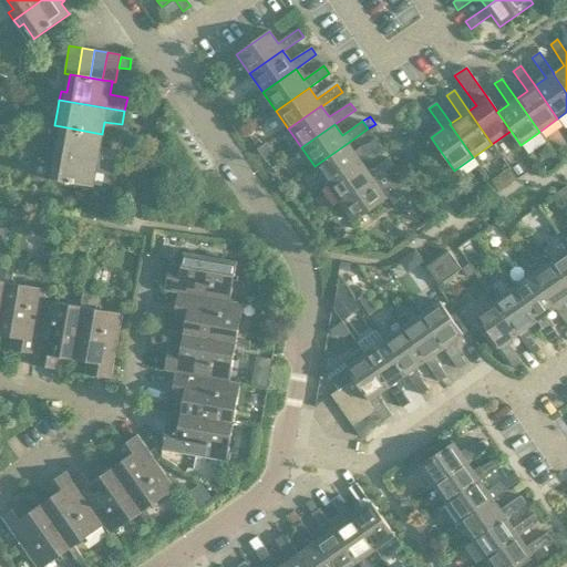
[(50,152),(115,163),(117,150),(100,146),(102,134),(61,126),(54,125),(50,152)]
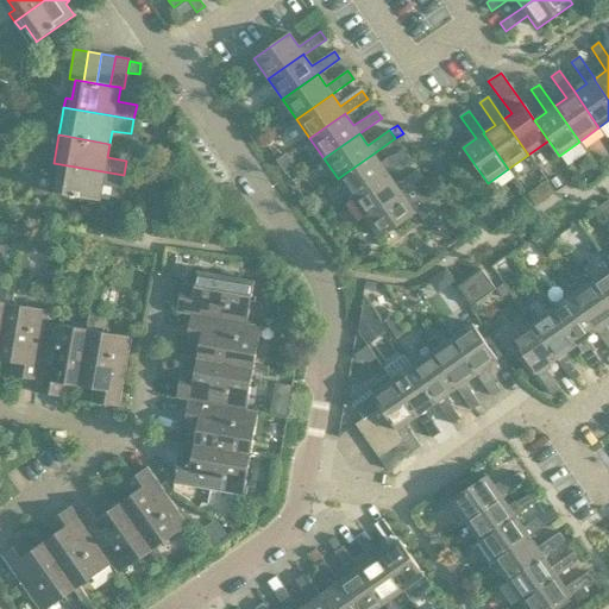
[(382,165),(374,154),(338,179),(352,199),(388,174),(409,158),(403,150),(382,165)]
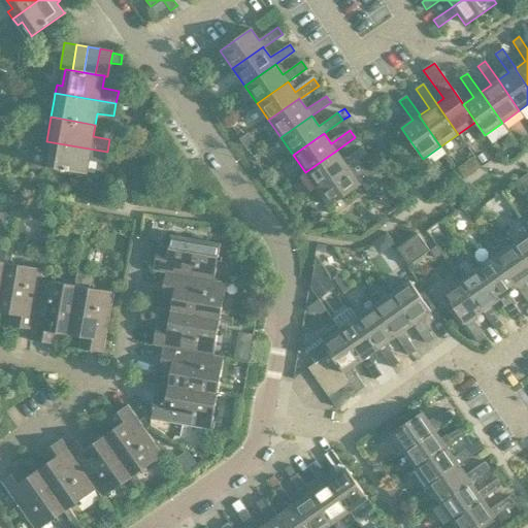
[(105,165),(107,152),(46,141),(42,166),(88,174),(88,173),(87,173),(89,162),(105,165)]
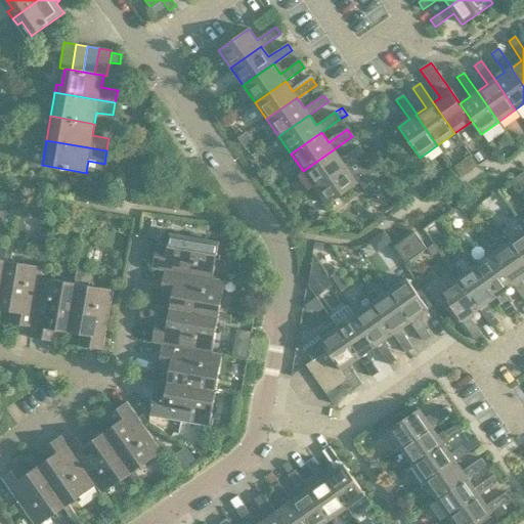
[(334,149),(303,171),(314,187),(345,166),(364,154),(359,146),(341,160),(334,149)]
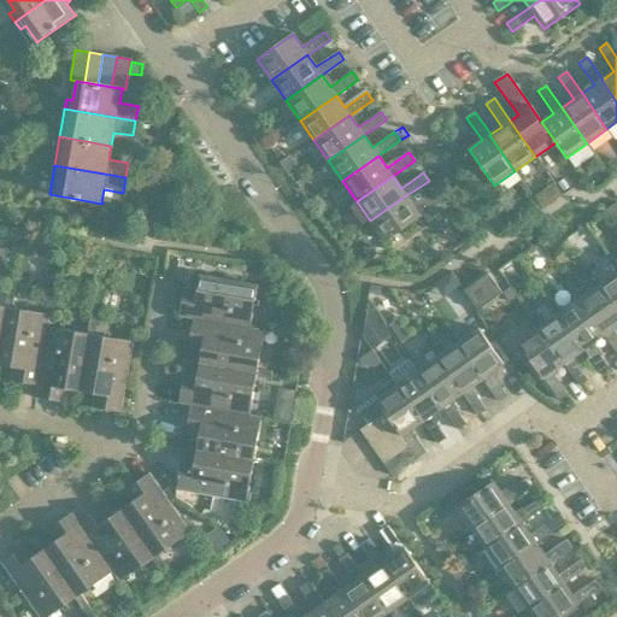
[(564,180),(558,183),(563,191),(569,187),(564,180)]
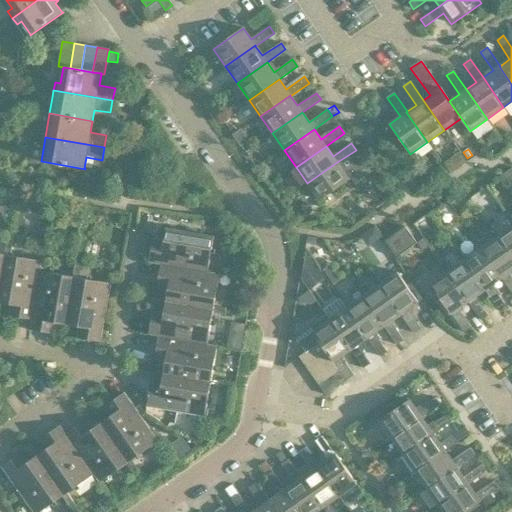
[(337,162),(307,183),(320,201),(350,180),(349,179),(355,175),(358,181),(371,172),(367,167),(368,166),(363,159),(355,165),(348,155),(337,162)]
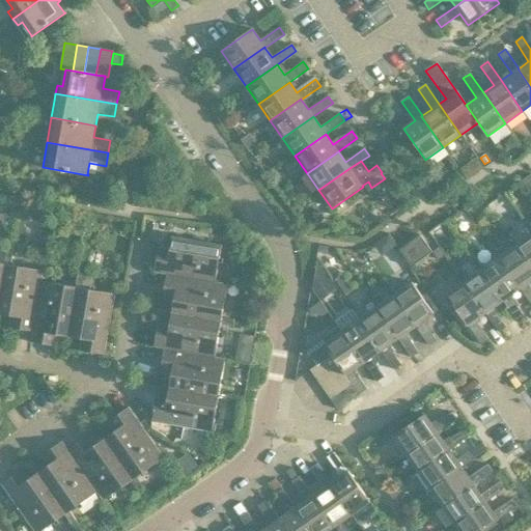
[(530,234),(515,246),(530,267),(530,234)]
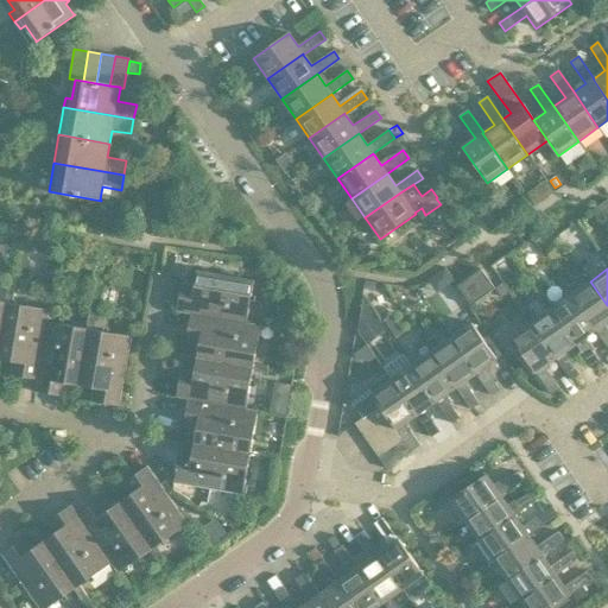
[(494,289),(481,270),(457,286),(470,305),(494,289)]
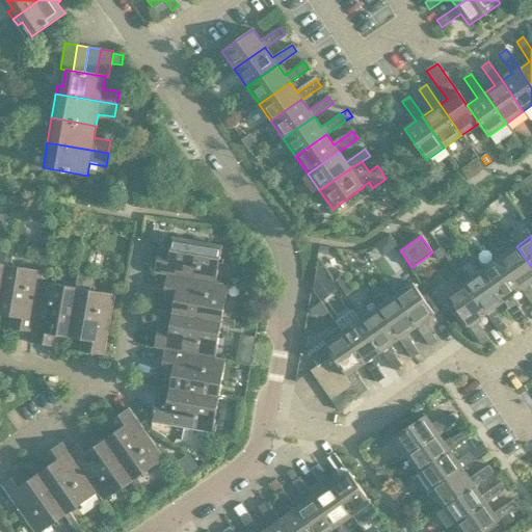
[(159,247),(155,273),(166,275),(167,274),(215,283),(216,283),(221,251),(229,253),(229,247),(173,238),(170,249),(159,247)]
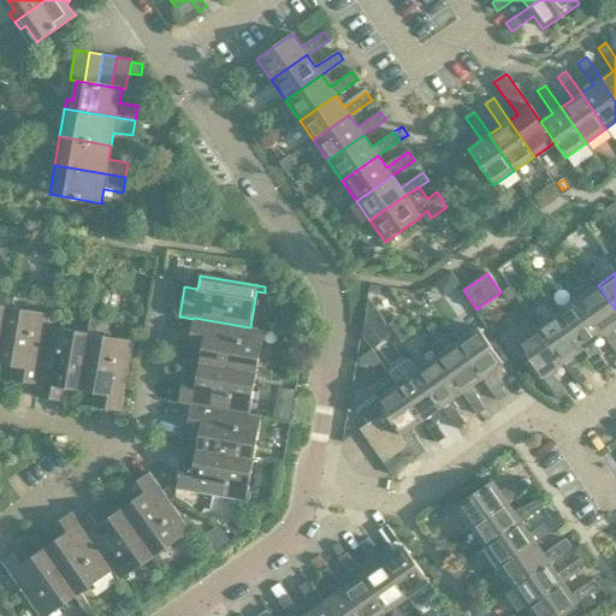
[(615,336),(611,330),(615,325),(615,309),(598,285),(579,298),(604,335),(603,335),(615,353),(615,336)]
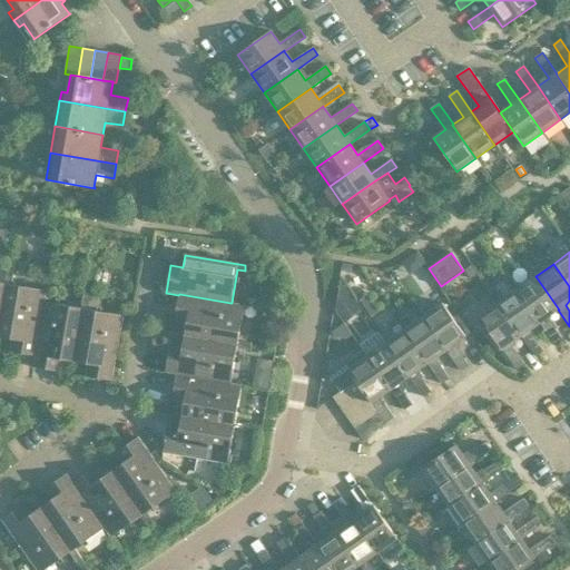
[(471,266),(464,271),(470,278),(477,274),(471,266)]
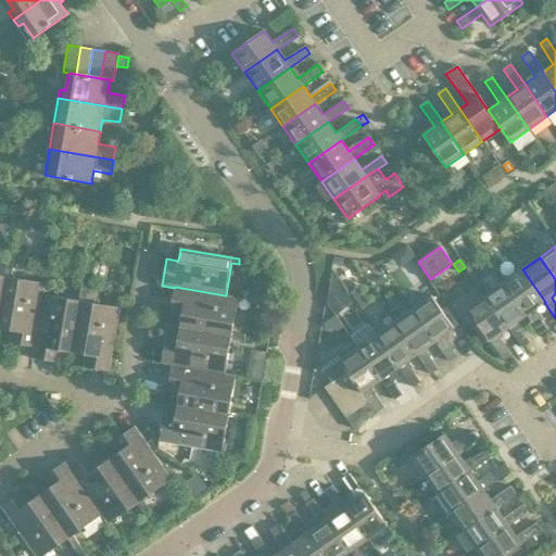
[(533,310),(544,302),(545,302),(522,269),(504,282),(527,315),(526,315),(540,336),(547,330),(533,310)]
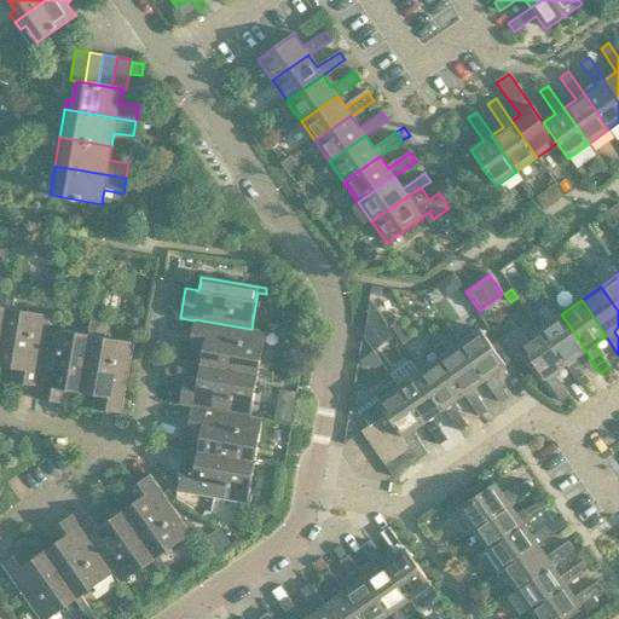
[(0,356),(9,308),(12,310),(13,302),(6,301),(5,308),(0,306),(0,356)]
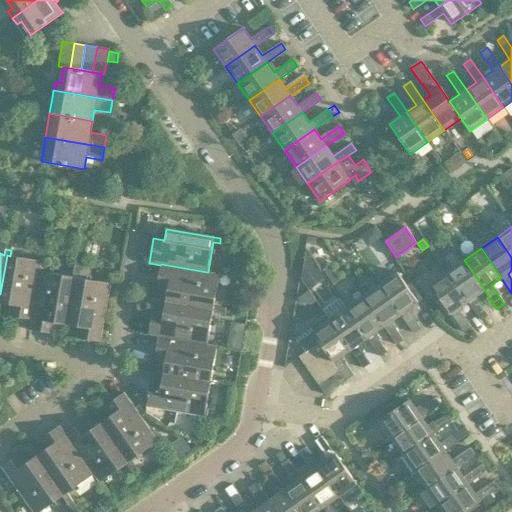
[(7,255),(0,294),(0,302),(10,305),(8,316),(31,320),(32,320),(40,271),(41,271),(42,261),(10,256),(7,255)]
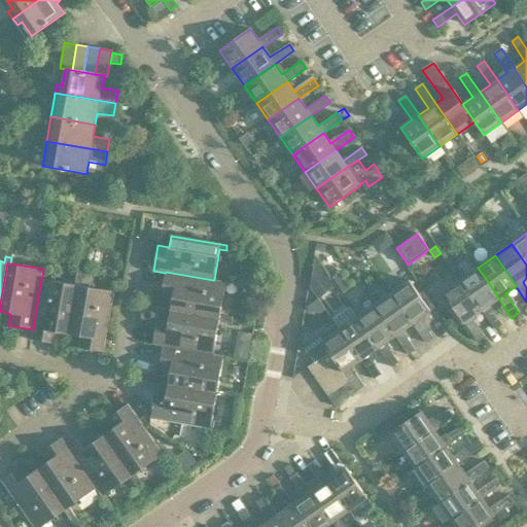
[(482,311),(494,329),(501,325),(488,306),(498,299),(499,299),(478,268),(460,280),(482,311)]
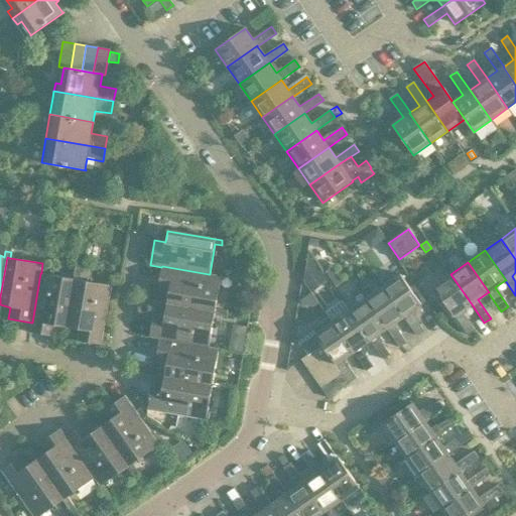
[(161,267),(157,290),(169,292),(167,303),(215,312),(216,309),(221,276),(210,274),(209,274),(162,266),(161,267)]
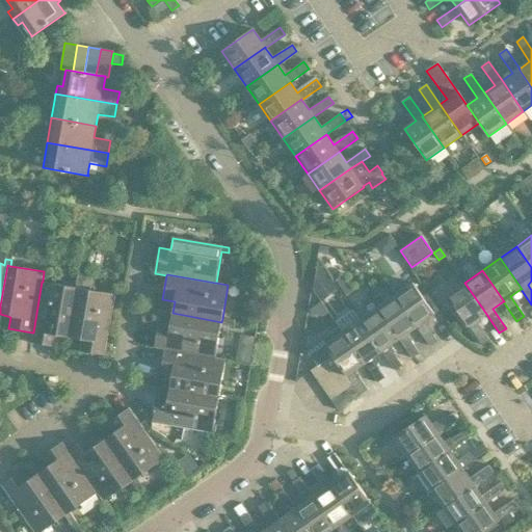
[(32,333),(30,343),(56,347),(58,336),(70,338),(78,288),(81,289),(82,283),(76,282),(75,288),(43,282),(42,282),(33,333),(32,333)]
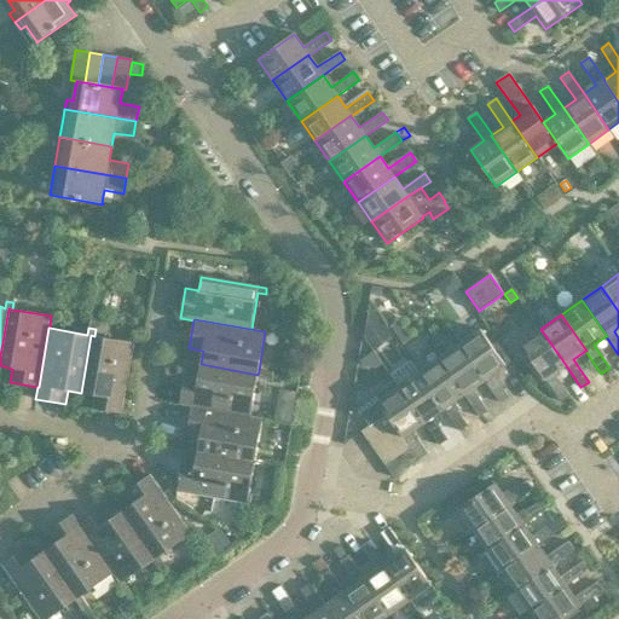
[(480,329),(460,345),(485,380),(485,381),(499,403),(508,397),(492,375),(505,365),(480,329)]
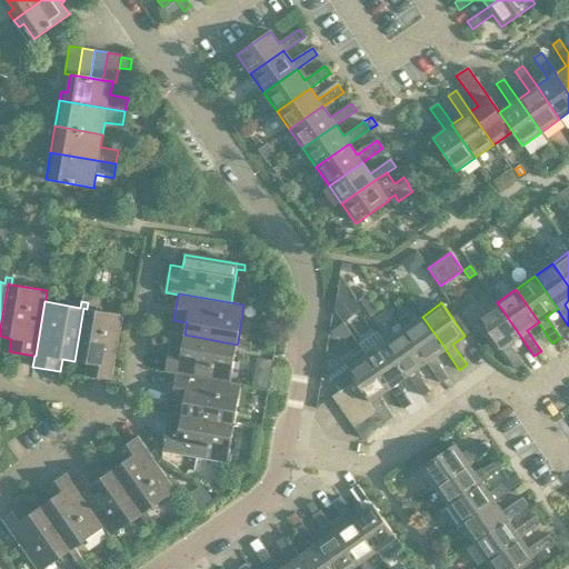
[(509,343),(520,336),(497,302),(478,316),(500,349),(501,349),(516,369),(523,363),(509,343)]
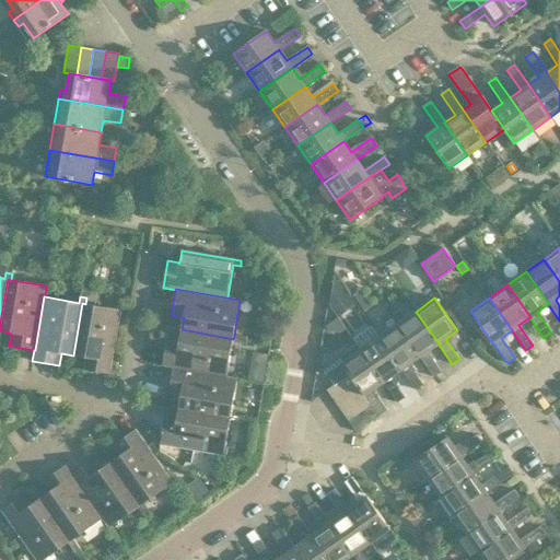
[(82,303),(73,356),(85,358),(83,370),(111,374),(121,310),(85,304),(82,303)]
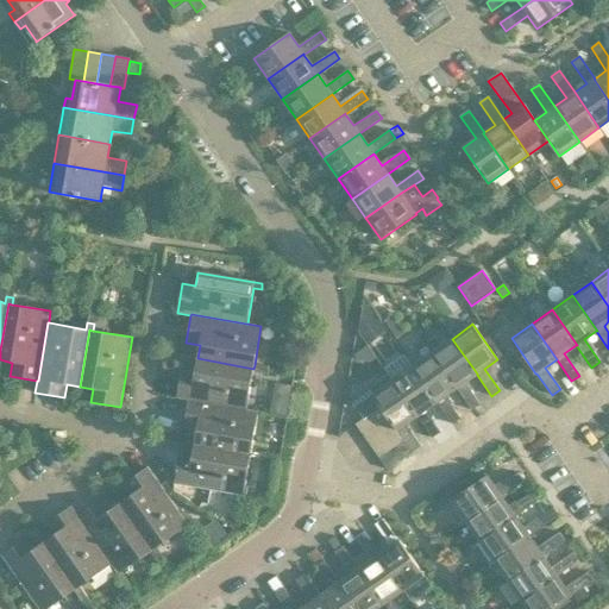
[(465,383),(477,375),(477,374),(452,339),(432,352),(457,388),(472,410),(481,405),(465,383)]
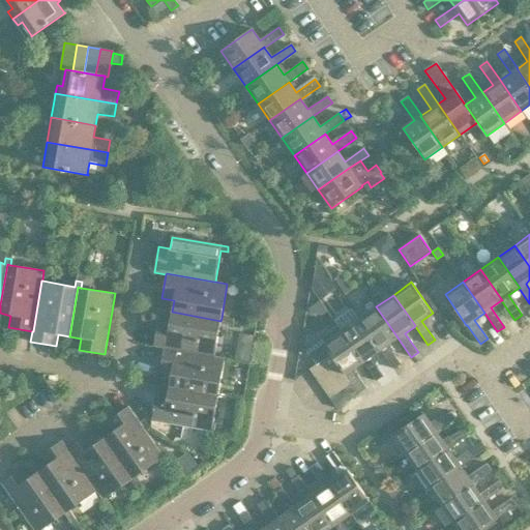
[(387,345),(398,337),(376,306),(358,319),(380,350),(393,370),(401,364),(387,345)]
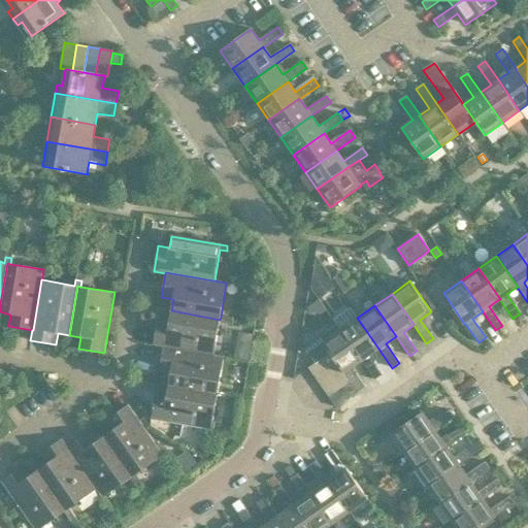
[(157,321),(153,345),(163,348),(163,347),(213,356),(213,355),(220,323),(225,324),(226,318),(221,317),(220,320),(171,310),(169,323),(157,321)]
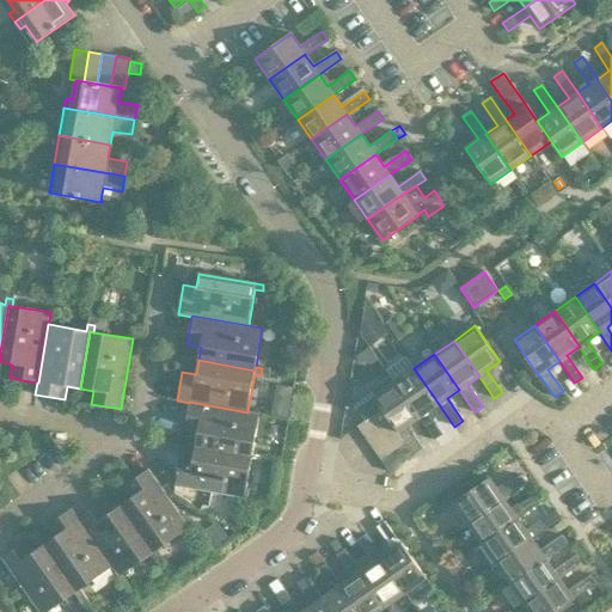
[(427,412),(439,404),(414,368),(395,383),(418,418),(434,440),(442,435),(427,412)]
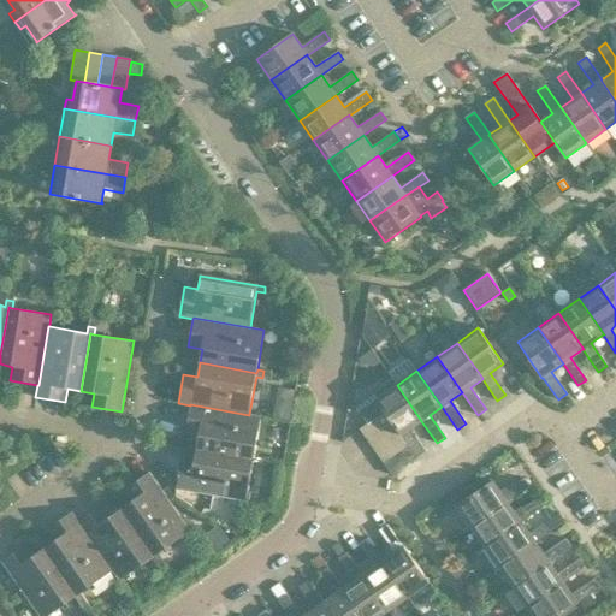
[(392,424),(401,434),(401,436),(402,436),(409,445),(416,457),(425,451),(409,430),(421,421),(397,385),(375,400),(373,396),(355,409),(366,424),(384,412),(392,424)]
